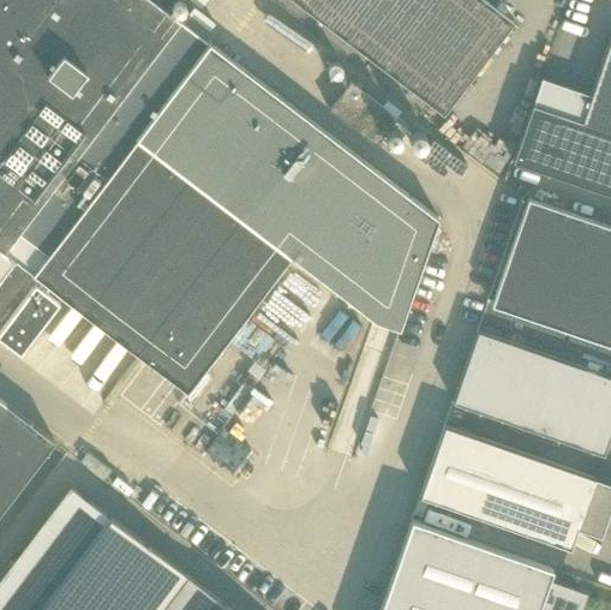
[(0,0),(0,288),(18,265),(36,279),(36,280),(65,301),(66,301),(79,283),(154,340),(139,359),(189,396),(292,259),(377,324),(402,334),(442,223),(213,48),(168,15),(178,3),(173,0),(0,0)]
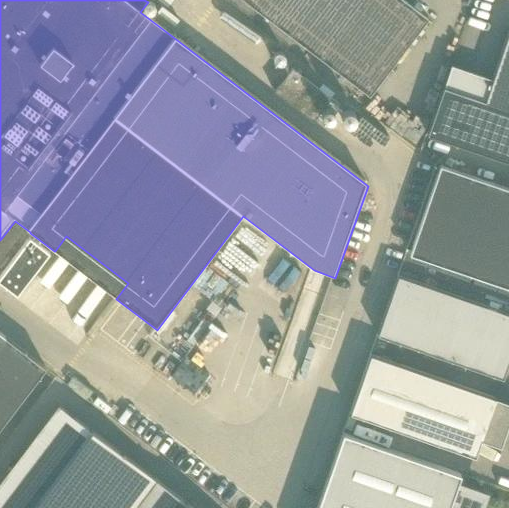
[(302,47),(338,0),(250,0),(247,5),(302,47)]
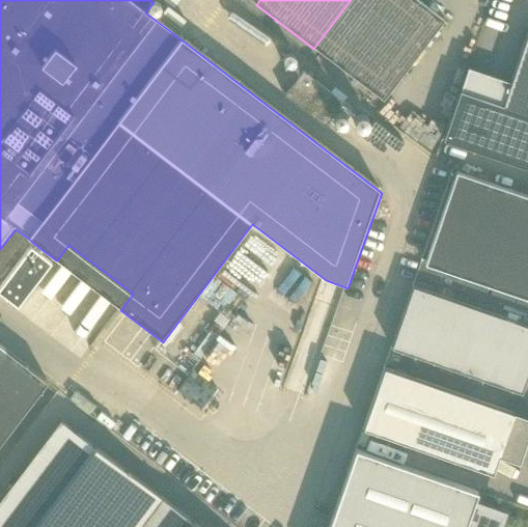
[(386,104),(447,23),(417,0),(351,0),(313,49),(386,104)]
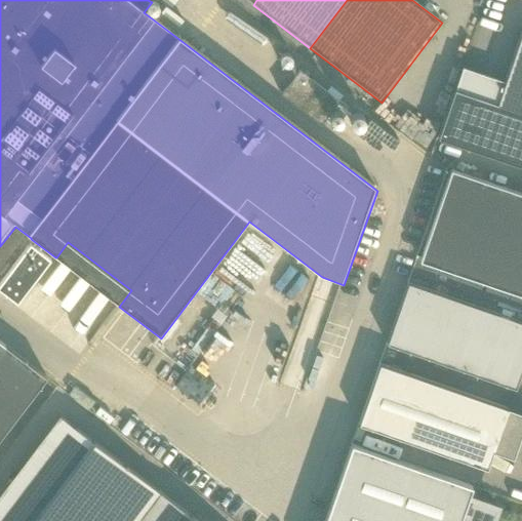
[(499,108),(521,116),(521,41),(499,108)]
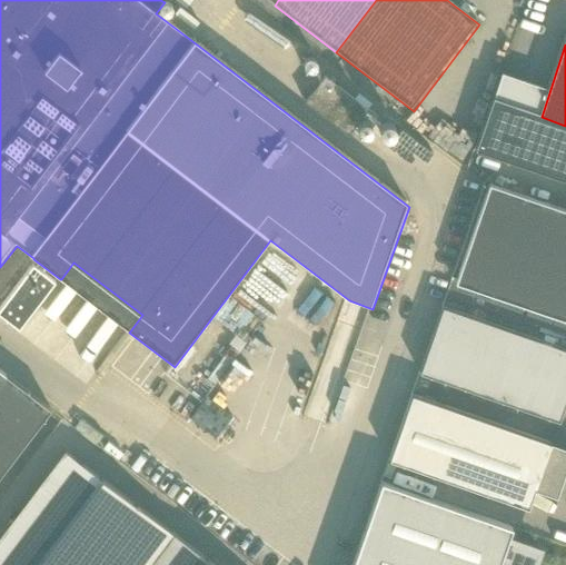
[(565,126),(542,117),(495,101),(477,155),(565,185),(565,126)]
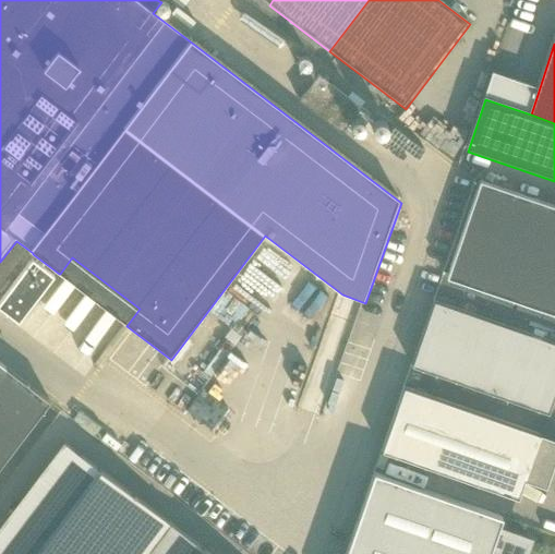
[(554,209),(482,184),(466,233),(448,281),(554,317),(554,209)]
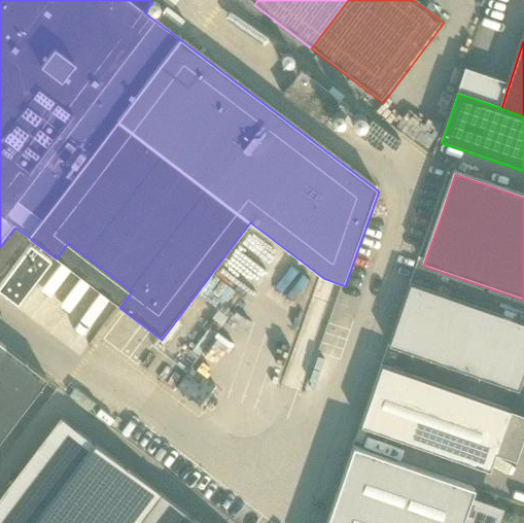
[(33,248),(0,290),(0,291),(20,307),(53,264),(33,248)]
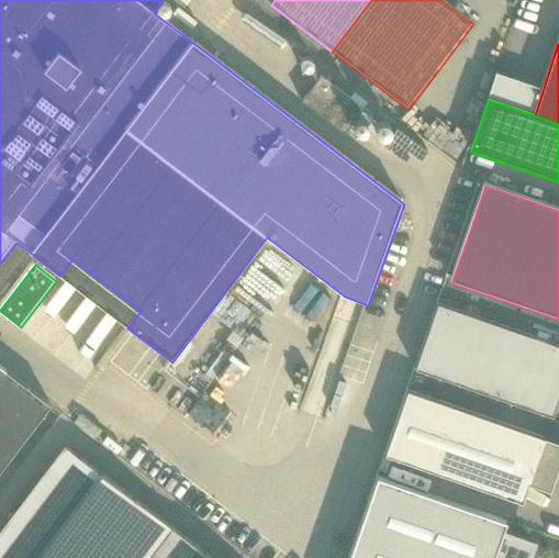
[(558,348),(439,307),(416,372),(555,421),(558,411),(558,348)]
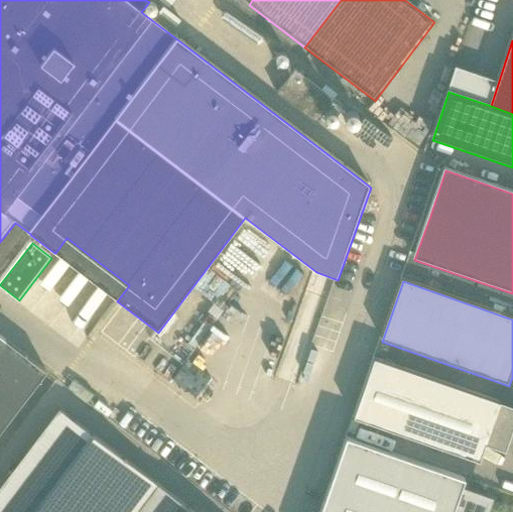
[(94,323),(116,292),(106,285),(84,314),(94,323)]
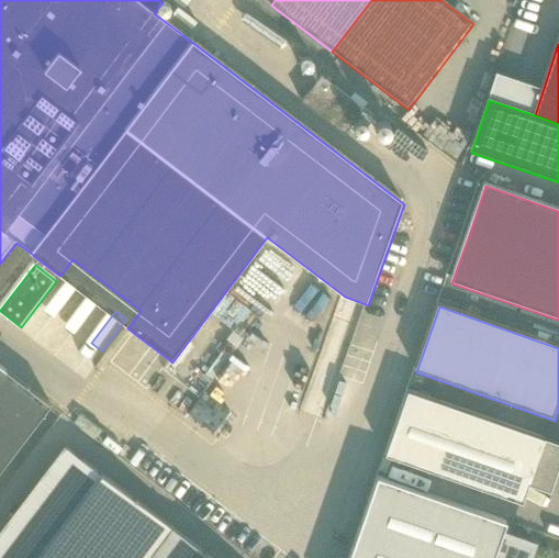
[(0,477),(53,409),(0,368),(0,477)]
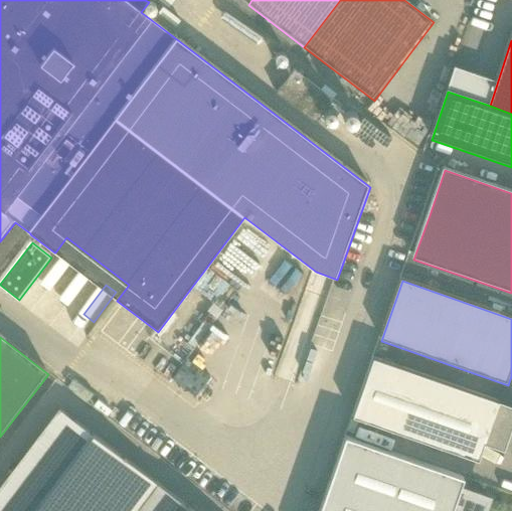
[(511,407),(374,360),(353,420),(480,465),(487,447),(506,454),(511,437),(511,407)]
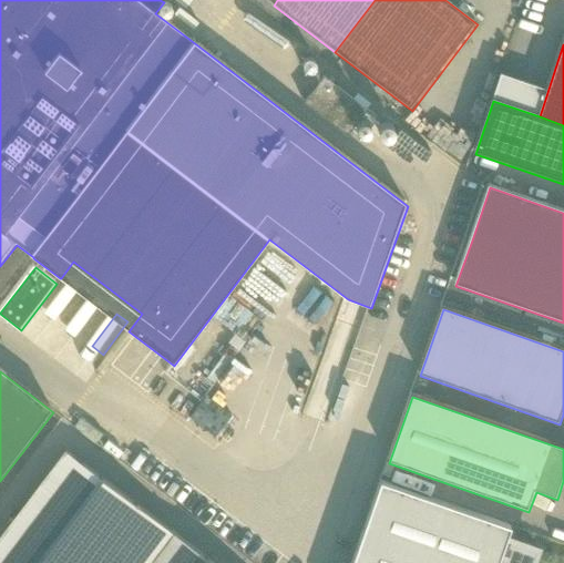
[(211,562),(69,454),(0,545),(0,562),(211,562)]
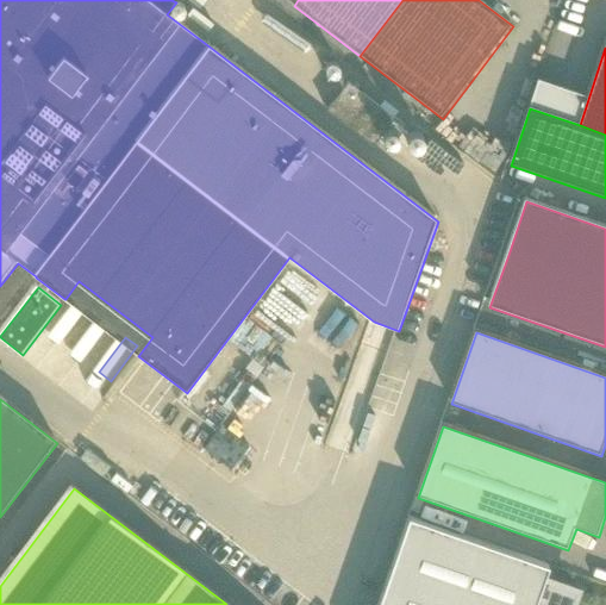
[(575,604),(580,594),(547,582),(548,578),(551,569),(411,521),(380,604),(575,604)]
